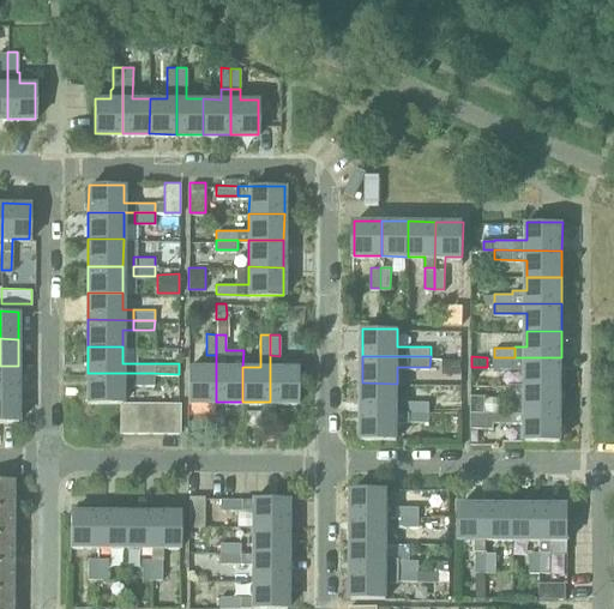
[(461,357),(447,357),(447,372),(461,372),(461,357)]
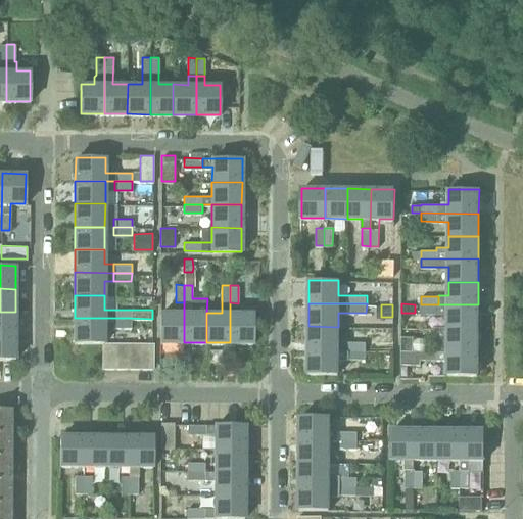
[(421,304),(421,313),(447,313),(447,327),(478,328),(478,304),(438,304),(421,304)]
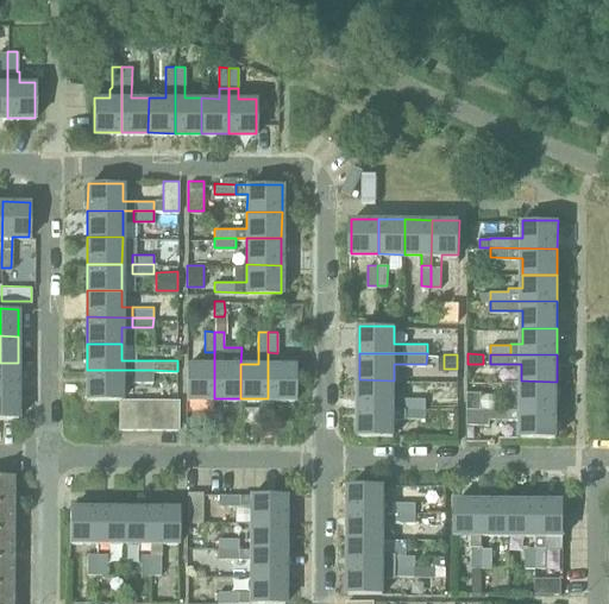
[(0,389),(18,390),(18,363),(0,363),(0,389)]
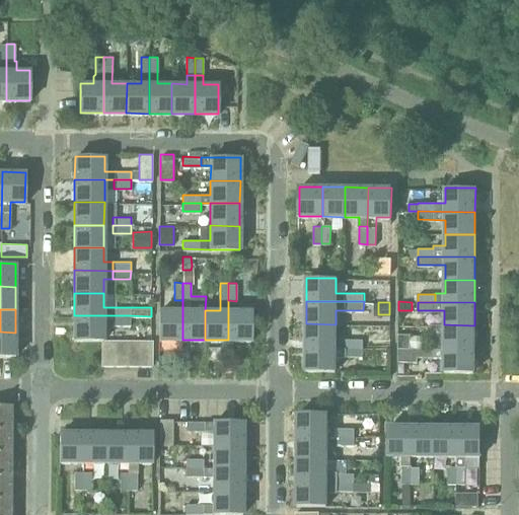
[(159,310),(159,340),(182,340),(182,310),(163,310),(159,310)]
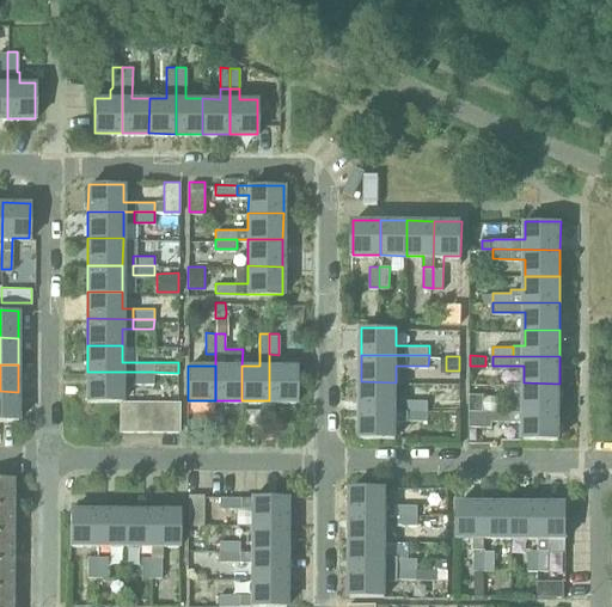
[(269,366),(269,400),(297,402),(297,382),(297,366),(292,366),(269,366)]
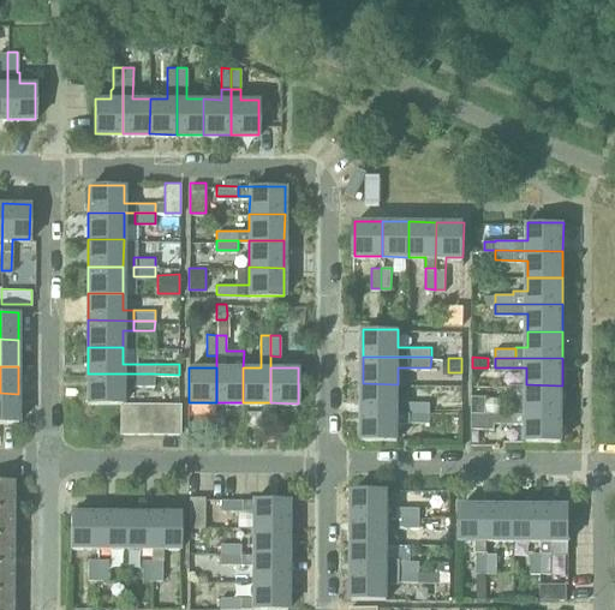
[(88,374),(88,401),(120,402),(123,402),(123,398),(123,374),(88,374)]
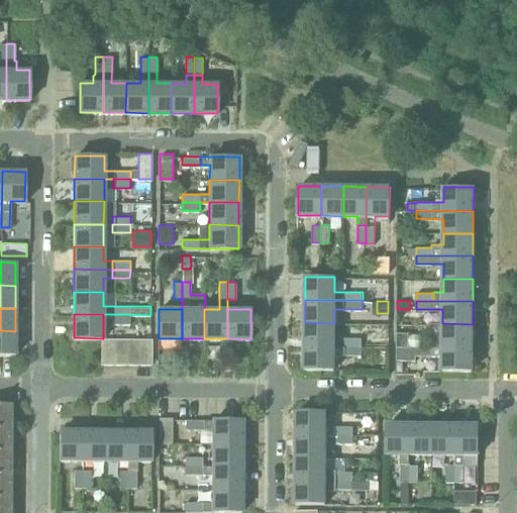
[(129,314),(112,314),(112,323),(129,323),(129,314)]
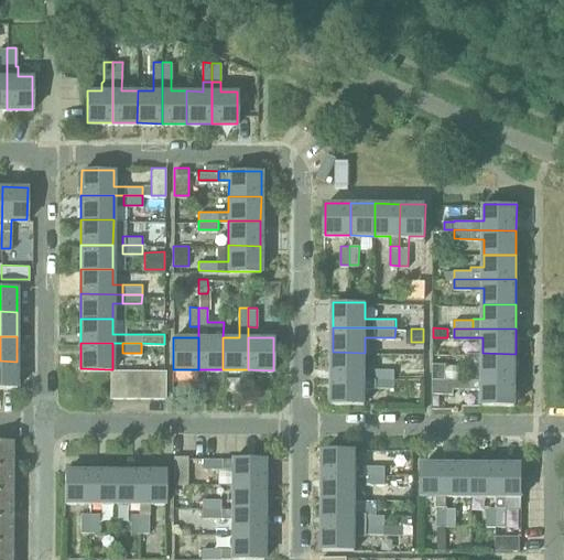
[(333,352),(333,377),(365,377),(365,353),(333,352)]
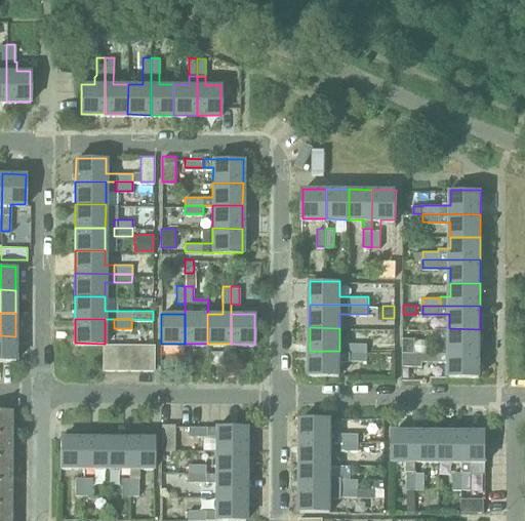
[(449,328),(436,328),(436,352),(437,352),(479,352),(480,329),(449,328)]
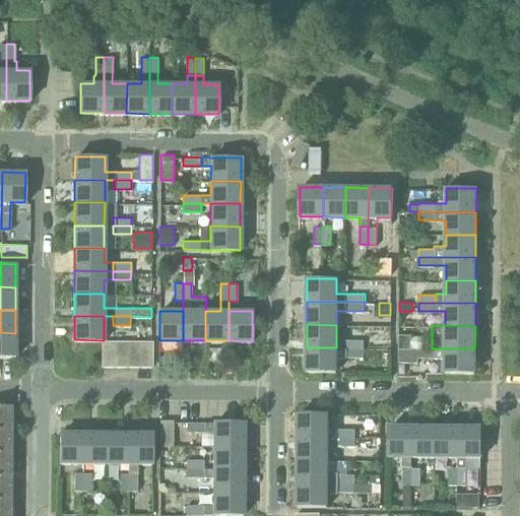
[(15,333),(0,332),(0,356),(12,356),(15,356),(15,333)]
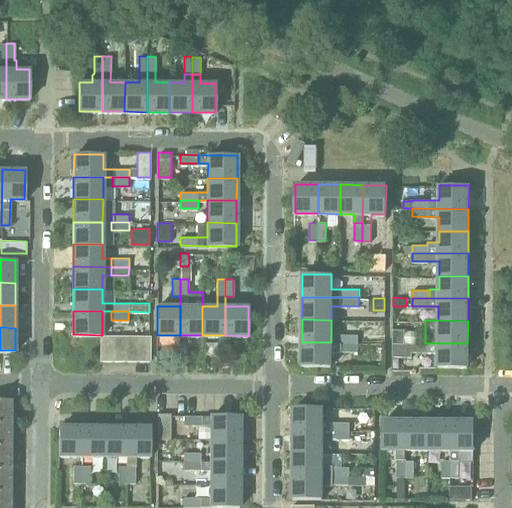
[(393,342),(404,342),(404,329),(393,329),(393,342)]
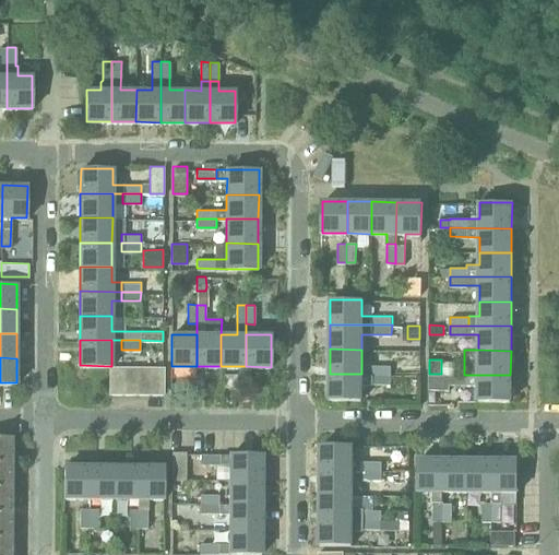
[(372,374),(391,374),(391,365),(372,365),(372,374)]
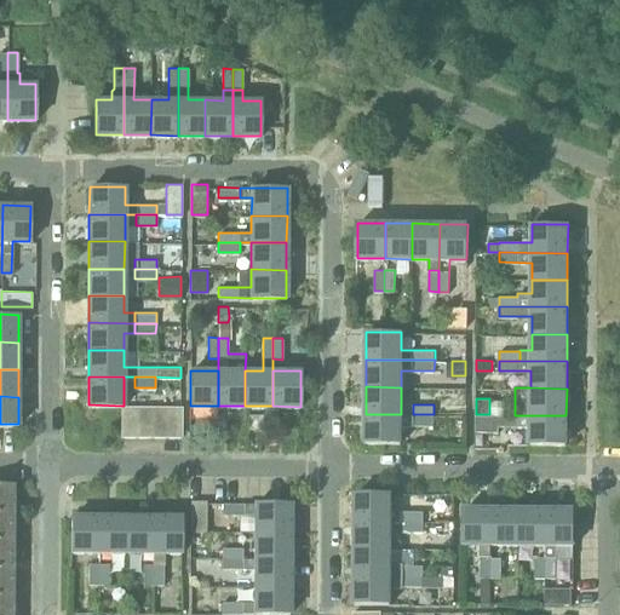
[(121,406),(121,436),(137,436),(137,406),(124,406),(121,406)]
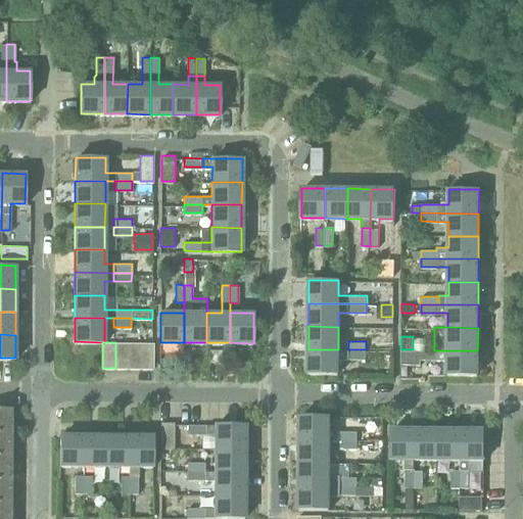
[(128,342),(115,342),(115,368),(128,368),(128,342)]
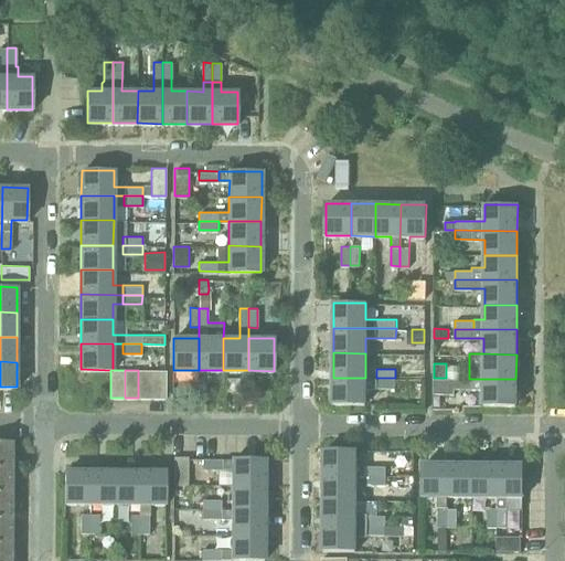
[(151,398),(152,370),(138,370),(138,398),(151,398)]
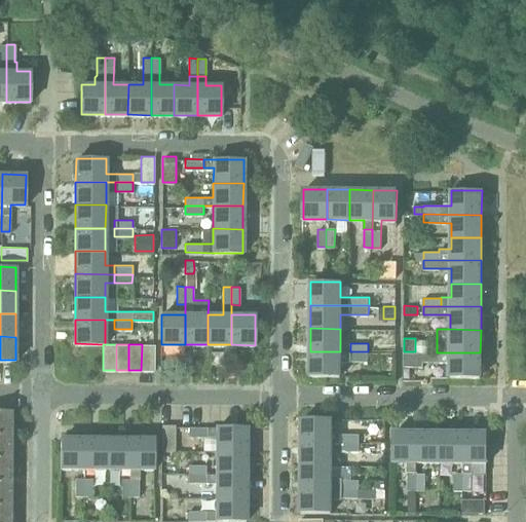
[(141,370),(154,370),(154,344),(142,344),(141,370)]
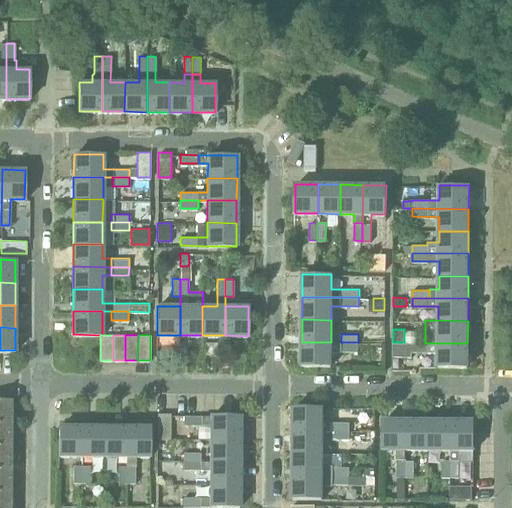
[(302,342),(301,365),(331,365),(331,361),(331,350),(358,350),(358,342),(341,342),(331,342),(302,342)]
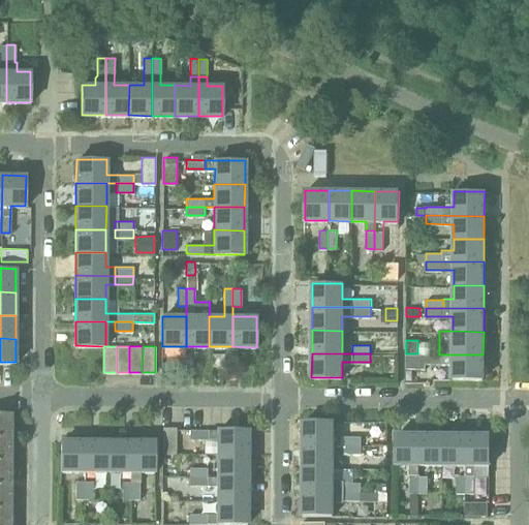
[(406,353),(406,368),(425,368),(426,354),(417,353),(406,353)]
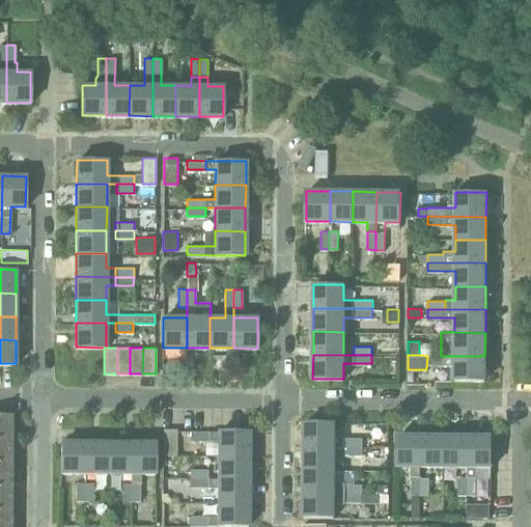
[(442,364),(442,365),(454,365),(454,376),(454,380),(484,380),(484,356),(442,356),(442,364)]
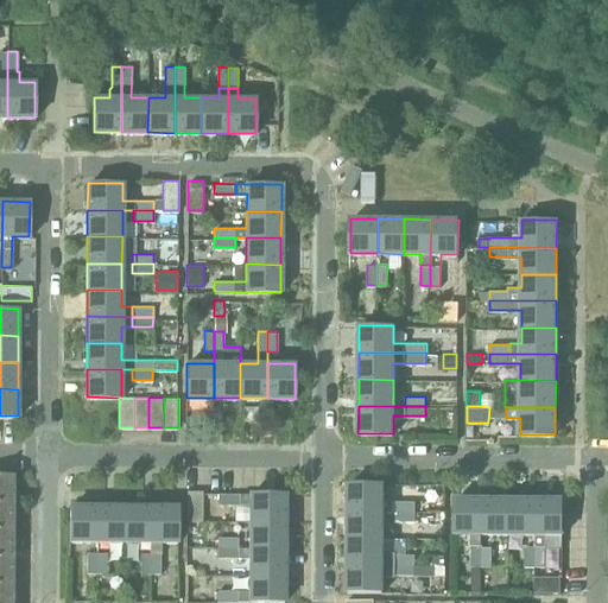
[(0,501),(13,501),(13,474),(0,473),(0,501)]
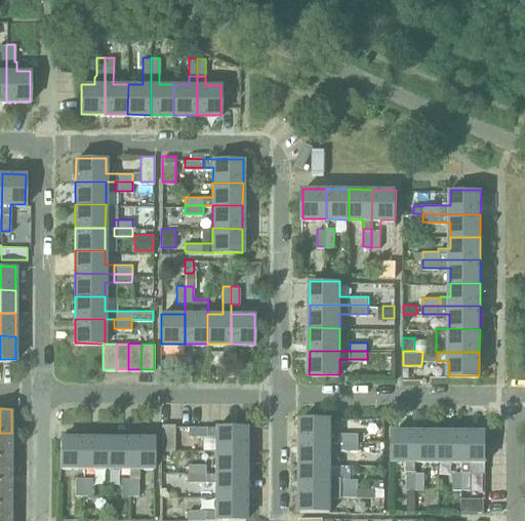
[(300,417),(300,441),(330,441),(340,441),(340,433),(330,433),(330,422),(330,417),(300,417)]
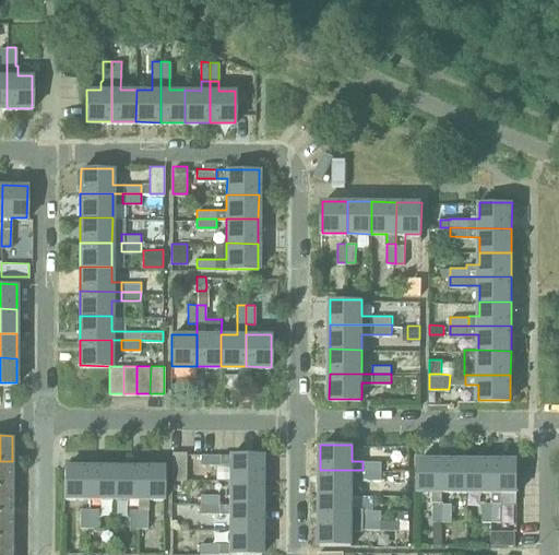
[(171,479),(186,479),(186,451),(173,451),(171,479)]
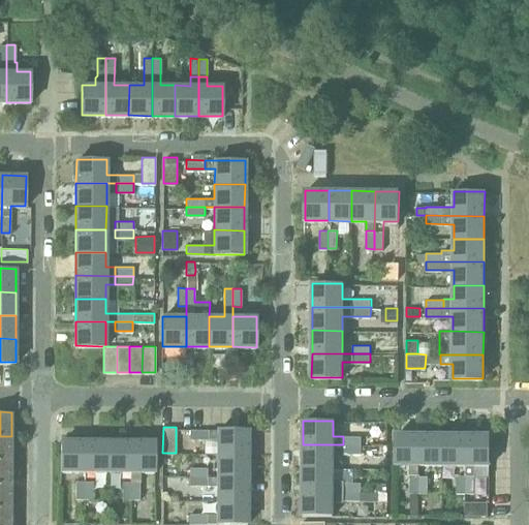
[(208,438),(208,429),(190,429),(190,438),(208,438)]
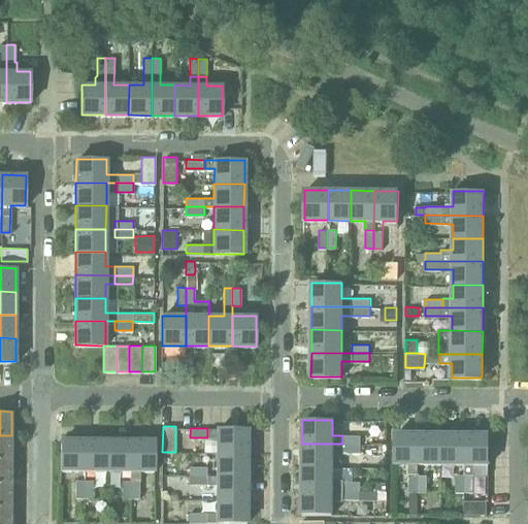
[(208,428),(207,437),(217,437),(217,441),(217,452),(248,452),(248,428),(242,428),(217,428),(208,428)]
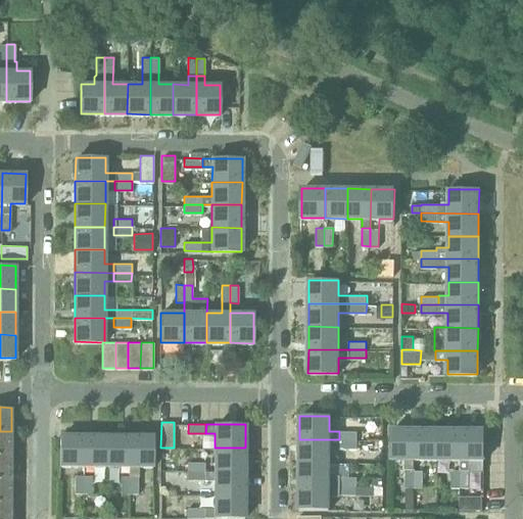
[(391,429),(391,459),(395,459),(405,459),(405,468),(406,468),(406,486),(414,486),(415,469),(415,459),(415,429),(391,429)]
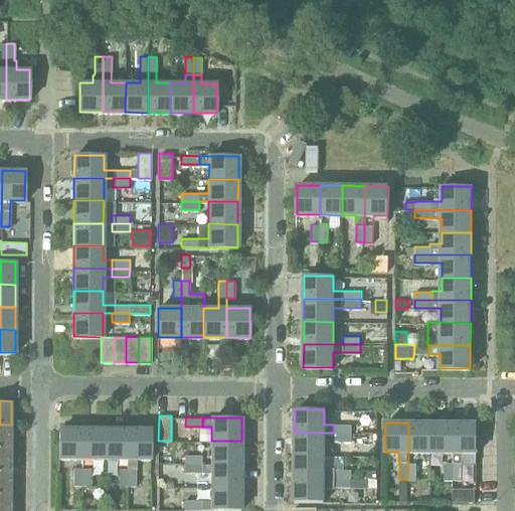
[(408,422),(408,452),(422,452),(431,452),(431,422),(408,422)]
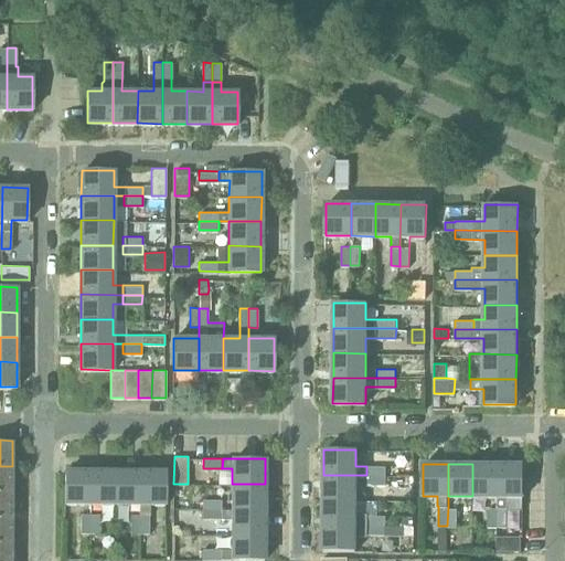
[(472,464),(472,496),(497,496),(498,464),(472,464)]
